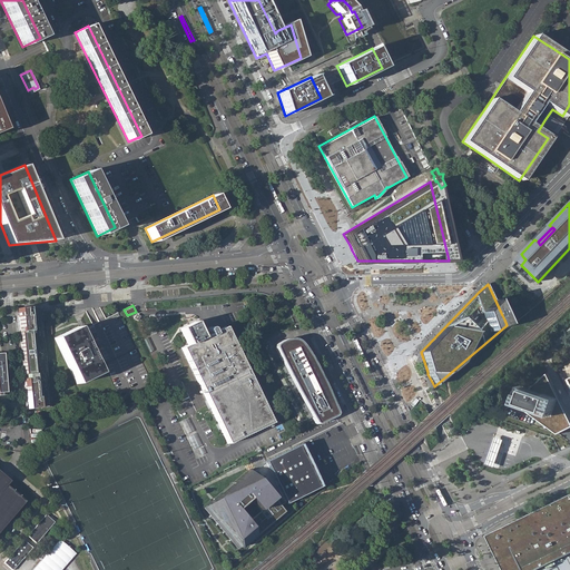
[(37,306),(17,308),(27,409),(47,408),(38,321),(40,321),(39,311),(38,311),(37,306)]
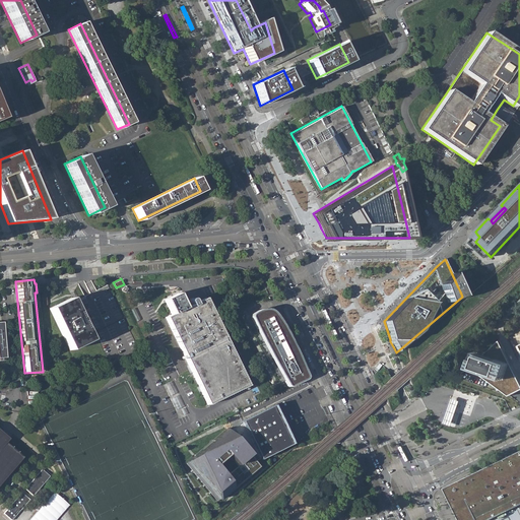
[(248,386),(205,299),(194,304),(193,303),(194,302),(194,301),(194,300),(193,300),(192,299),(191,299),(190,300),(189,301),(189,302),(190,303),(191,303),(191,304),(192,304),(192,305),(185,308),(178,293),(165,300),(171,315),(165,318),(208,405),(248,386)]
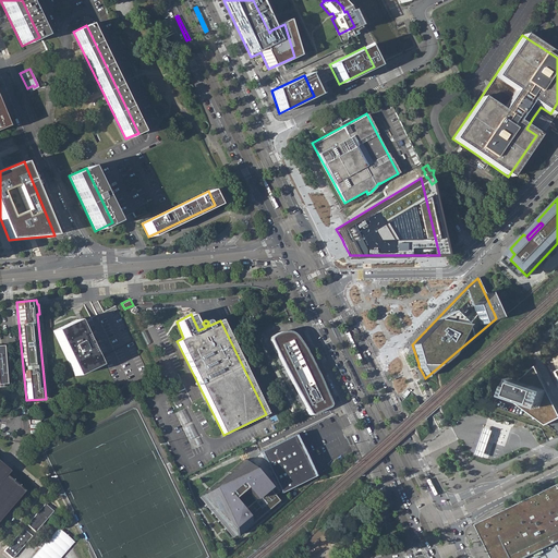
[(53,331),(75,376),(98,365),(89,349),(76,320),(53,331)]
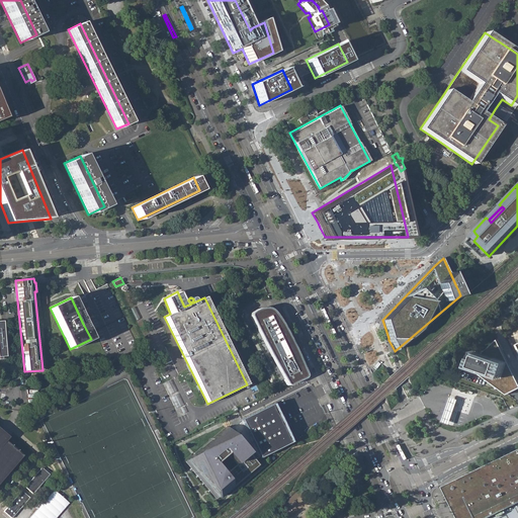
[(254,329),(250,331),(274,380),(272,381),(273,384),(283,379),(285,382),(287,384),(289,384),(304,378),(305,376),(305,374),(299,363),(293,348),(290,344),(289,340),(285,333),(281,326),(279,321),(275,315),(273,313),(270,311),(267,309),(260,309),(257,310),(254,312),(253,313),(251,314),(251,318),(256,328),(254,329)]
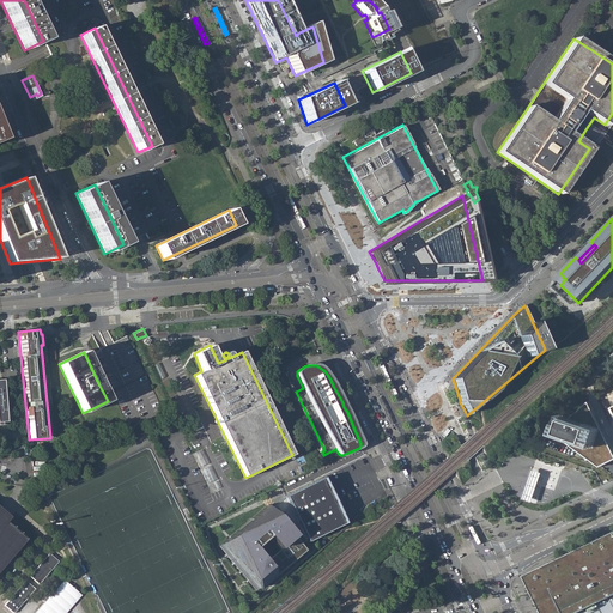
[(399,388),(398,388),(411,414),(412,414),(413,413),(400,388),(399,388)]
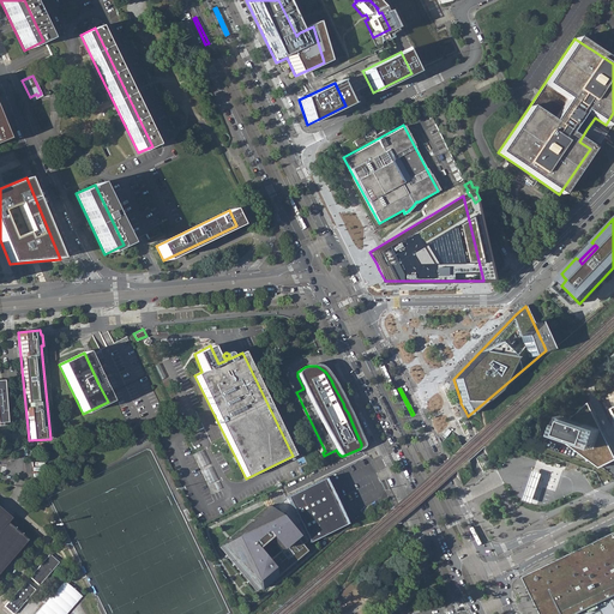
[(325,451),(296,392),(294,393),(323,452),(325,451)]
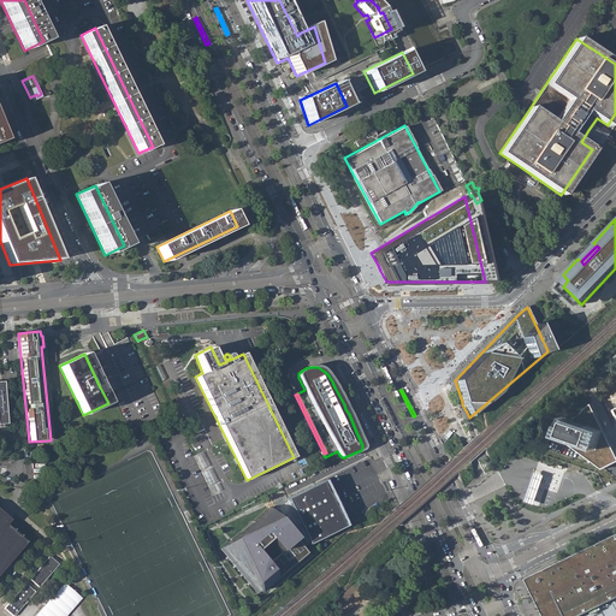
[(381,400),(380,401),(392,426),(394,426),(395,425),(383,400),(381,400)]
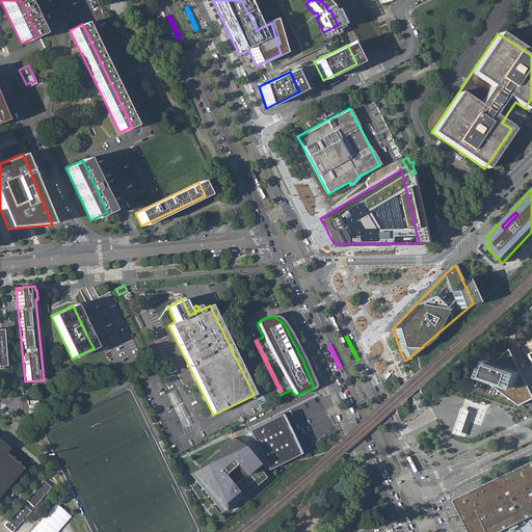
[(497,363),(483,375),(523,404),(531,400),(531,387),(512,349),(497,363)]
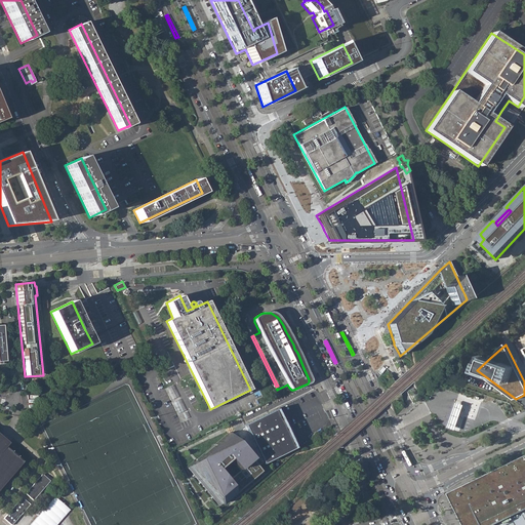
[(482,355),(477,370),(490,358),(482,355)]
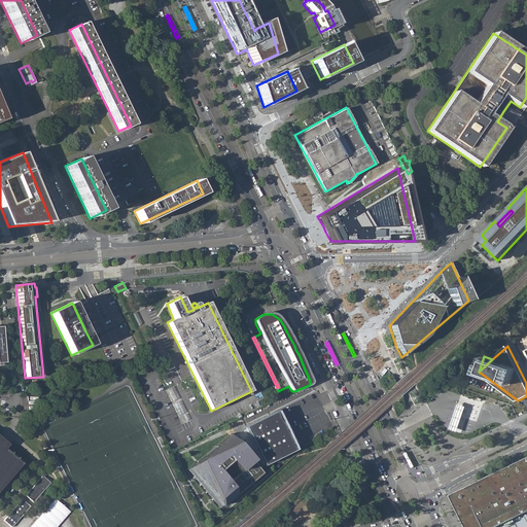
[(167,390),(174,405),(181,401),(174,386),(167,390)]
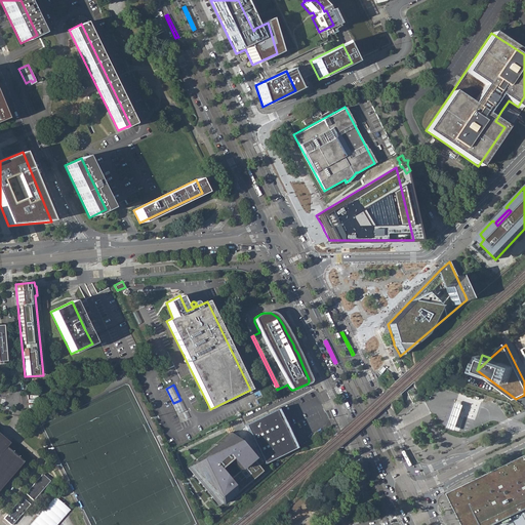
[(453,426),(460,429),(465,414),(471,397),(463,394),(457,412),(453,426)]
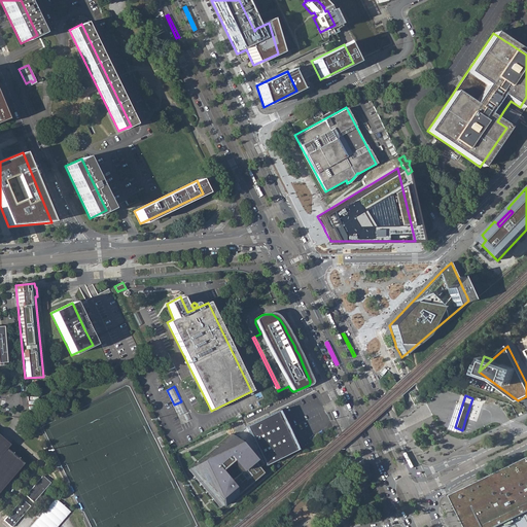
[(260,473),(256,468),(258,467),(262,465),(262,466),(272,461),(295,450),(294,448),(292,449),(287,438),(290,437),(288,435),(286,436),(281,426),(284,425),(283,423),(280,424),(276,414),(278,413),(277,411),(245,426),(244,426),(244,427),(240,431),(232,438),(229,435),(189,467),(220,506),(229,499),(260,473)]
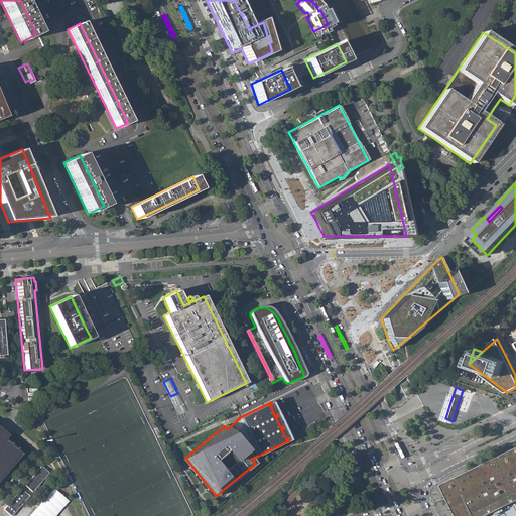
[(0,474),(23,445),(5,432),(8,428),(0,421),(0,474)]
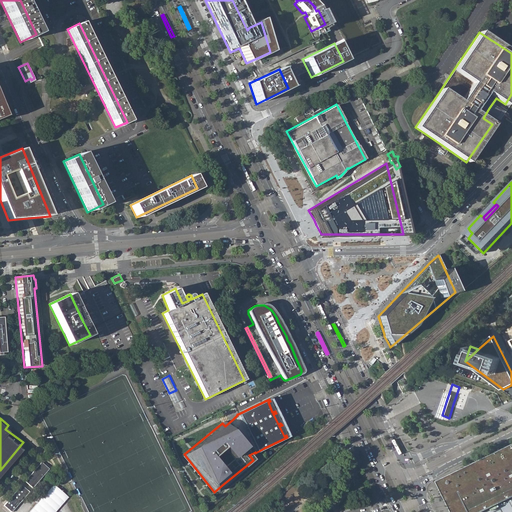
[(469,465),(439,479),(448,496),(448,498),(453,507),(455,511),(511,511),(511,444),(508,446),(499,450),(489,455),(472,463),(469,465)]
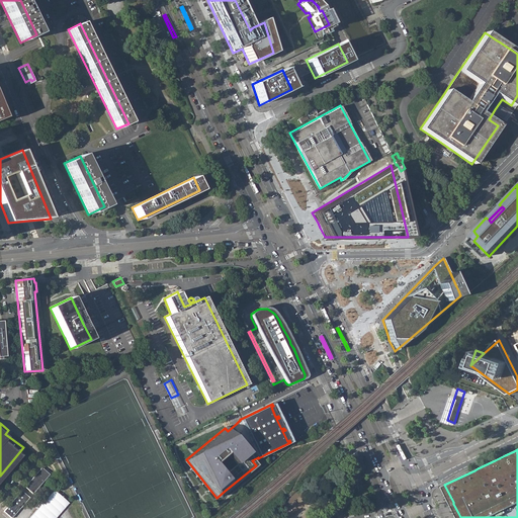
[(27,479),(35,485),(52,465),(44,458),(27,479)]
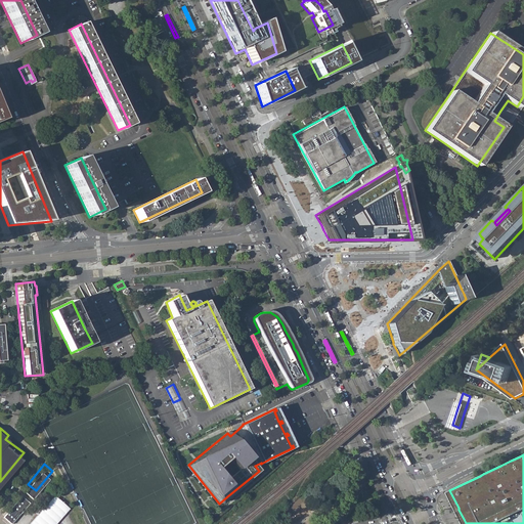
[(219,504),(188,465),(186,466),(218,505),(219,504)]
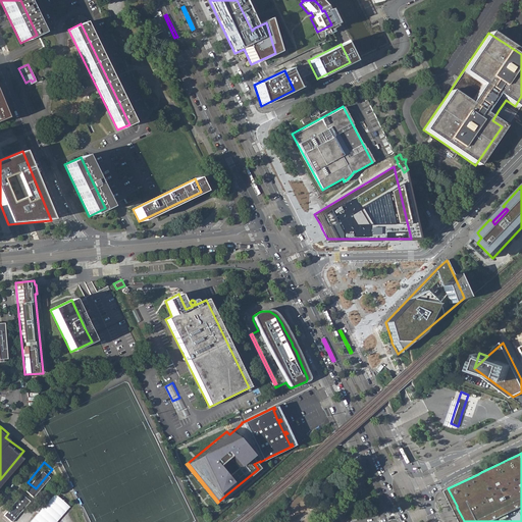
[(258,469),(226,494),(228,497),(260,471),(258,469)]
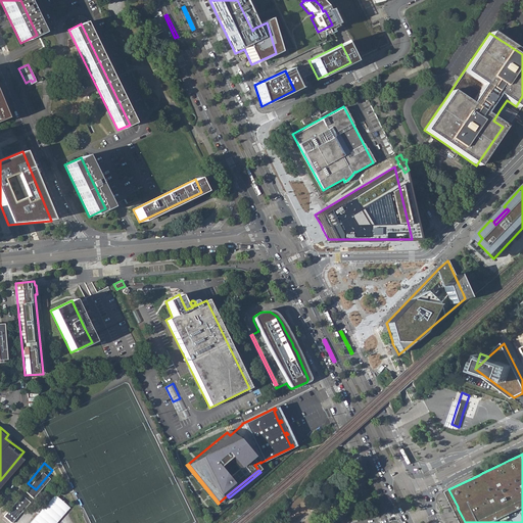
[(7,509),(15,516),(33,493),(25,487),(7,509)]
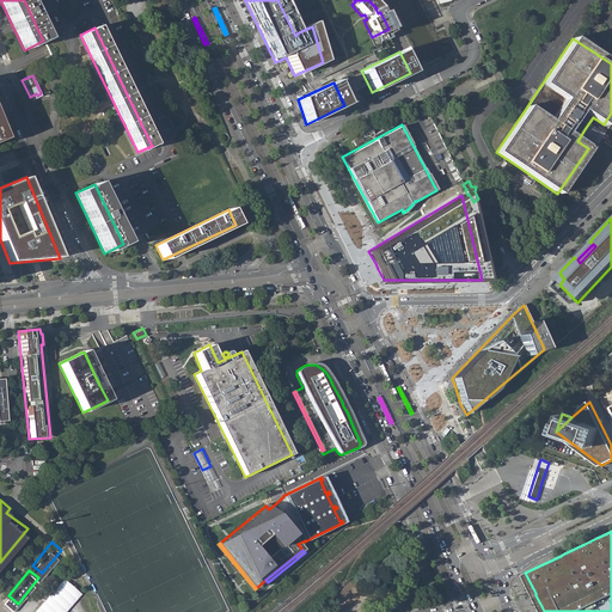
[(63,583),(38,611),(72,611),(83,600),(63,583)]
